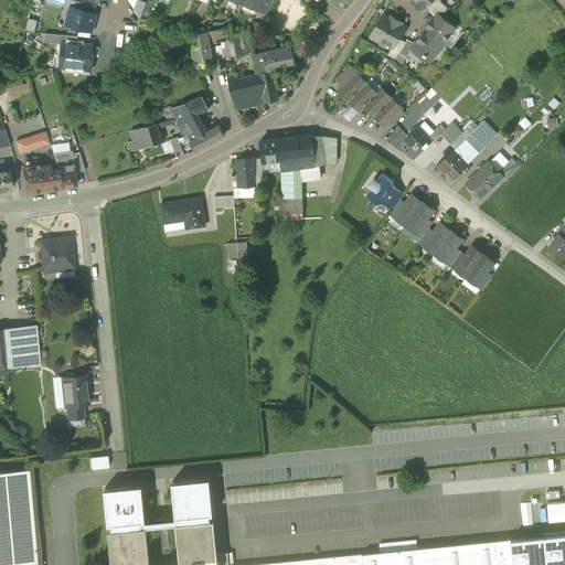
[(148,0),(136,0),(135,6),(144,10),(148,0)]
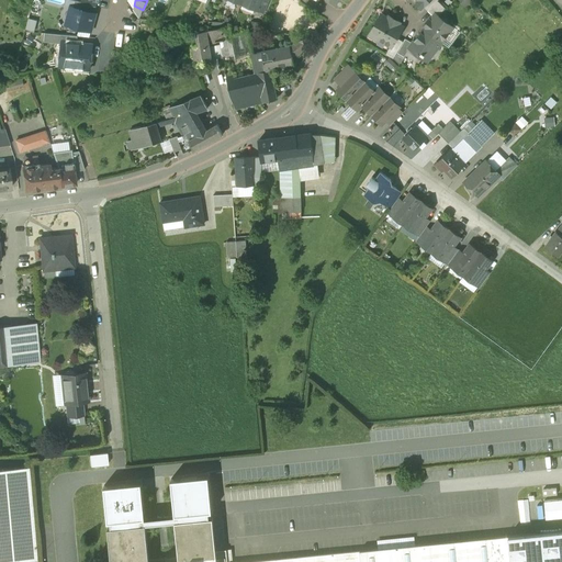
[(242,0),(242,3),(257,9),(259,3),(260,0),(242,0)]
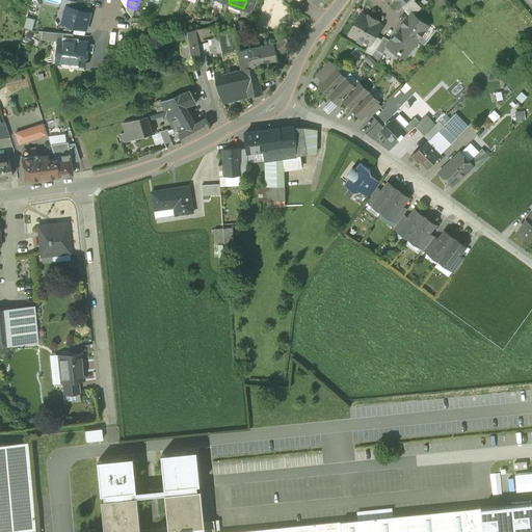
[(404,0),(400,5),(404,9),(414,0),(404,0)]
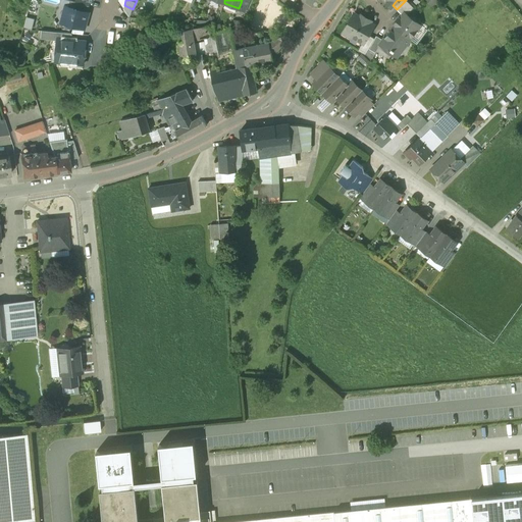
[(406,0),(397,9),(402,14),(404,12),(407,14),(414,7),(406,0)]
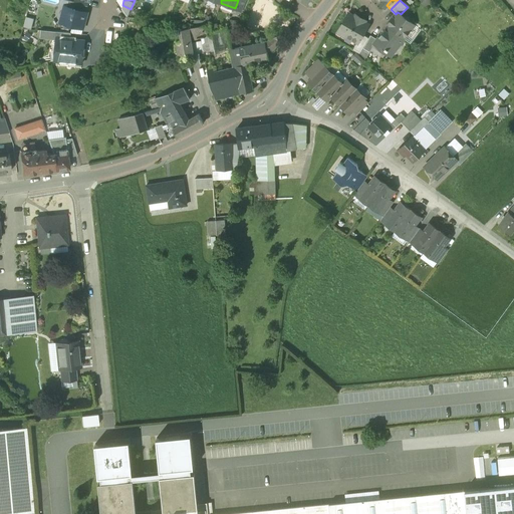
[(74,2),(69,1),(67,6),(75,8),(75,9),(85,12),(86,5),(74,2)]
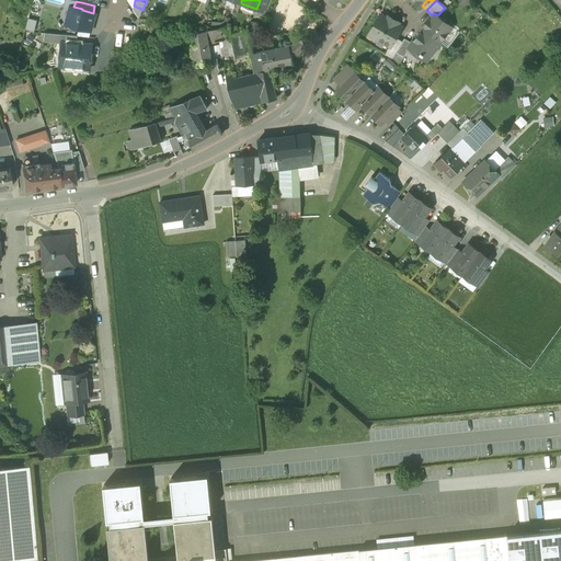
[(73,7),(71,7),(67,24),(79,27),(91,31),(92,23),(94,13),(93,13),(82,10),(82,9),(73,7)]
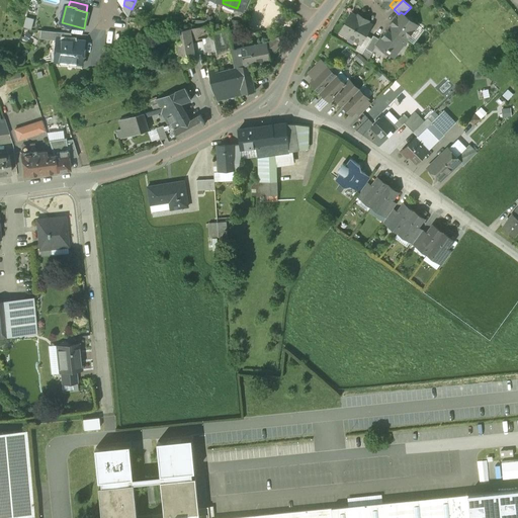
[(404,14),(401,12),(399,14),(391,26),(407,39),(418,25),(413,21),(412,18),(410,15),(406,16),(404,14)]
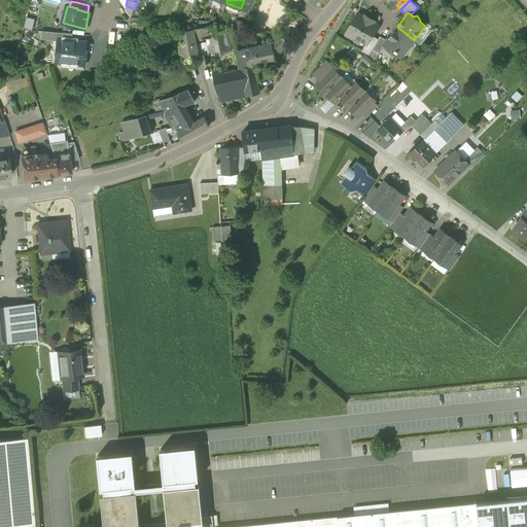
[(363,18),(358,14),(351,26),(350,26),(345,34),(353,38),(354,36),(365,42),(366,43),(371,35),(377,25),(374,23),(375,22),(364,15),(363,18)]
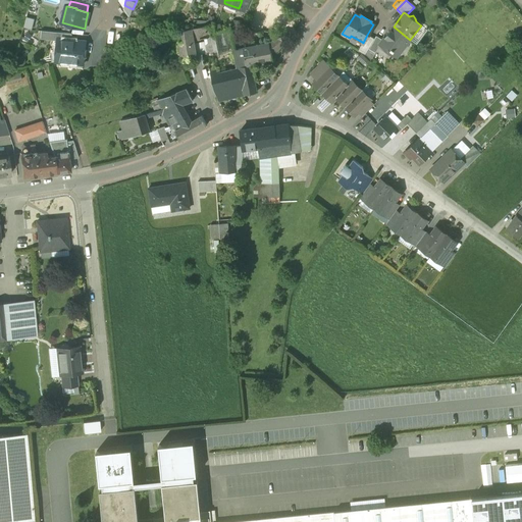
[(214,23),(191,28),(193,41),(212,37),(216,36),(215,32),(214,23)]
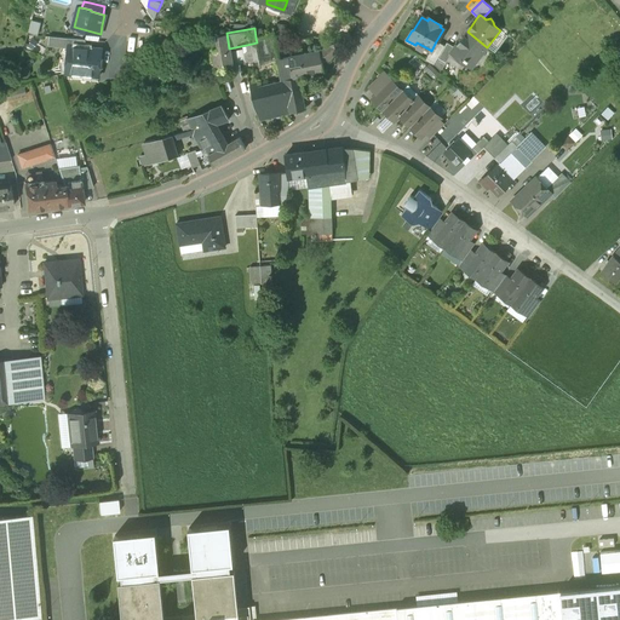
[(487,47),(468,32),(454,47),(451,52),(451,53),(461,62),(464,59),(472,67),(487,47)]
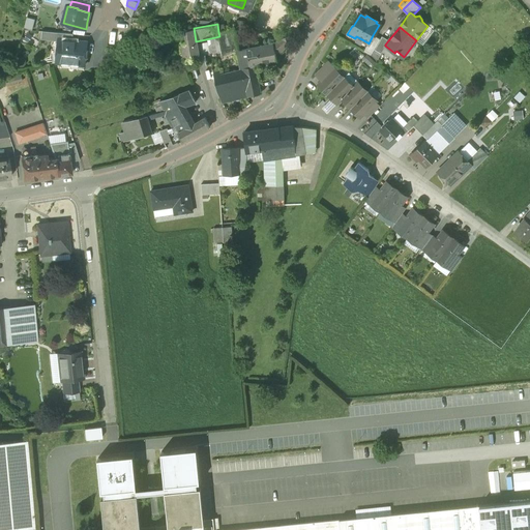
[(194,28),(185,30),(187,41),(182,42),(184,58),(199,55),(198,55),(196,41),(194,28)]
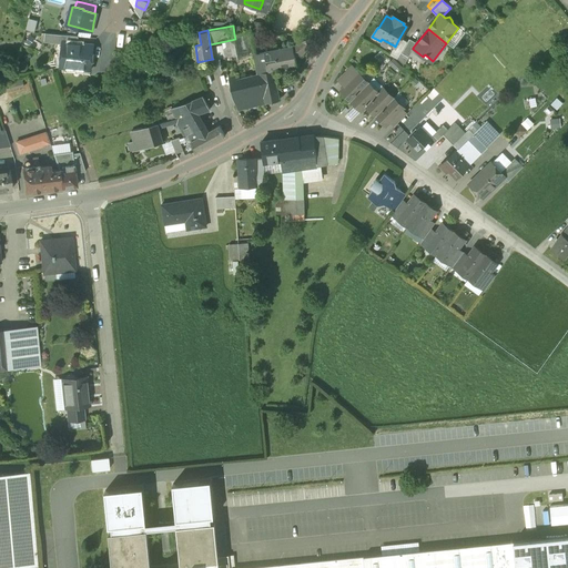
[(250,30),(234,34),(235,39),(236,46),(236,48),(237,54),(241,53),(242,56),(244,56),(251,53),(255,52),(256,52),(252,36),(250,30)]
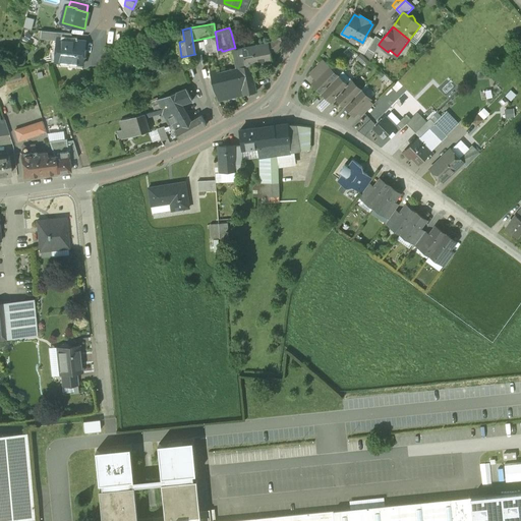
[(71,33),(42,31),(41,38),(57,39),(57,38),(71,40),(71,33)]
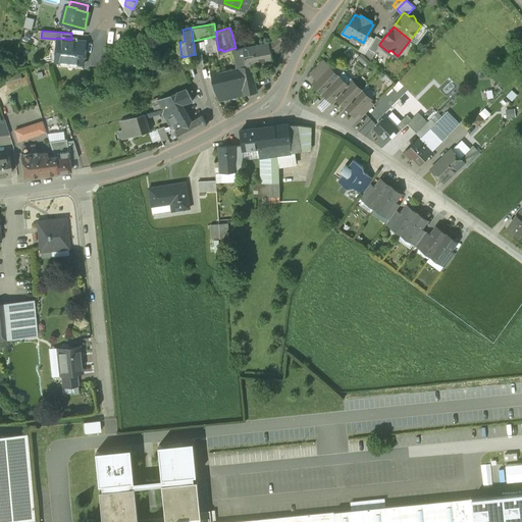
[(284,36),(278,37),(275,34),(274,34),(277,37),(283,43),(285,41),(284,36)]
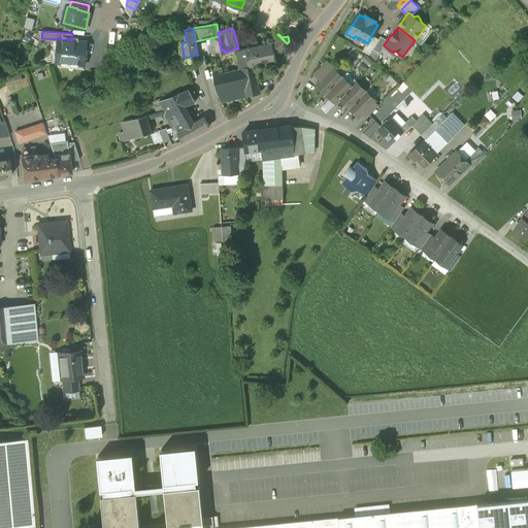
[(378,39),(371,35),(367,43),(366,42),(362,51),(369,55),(378,39)]
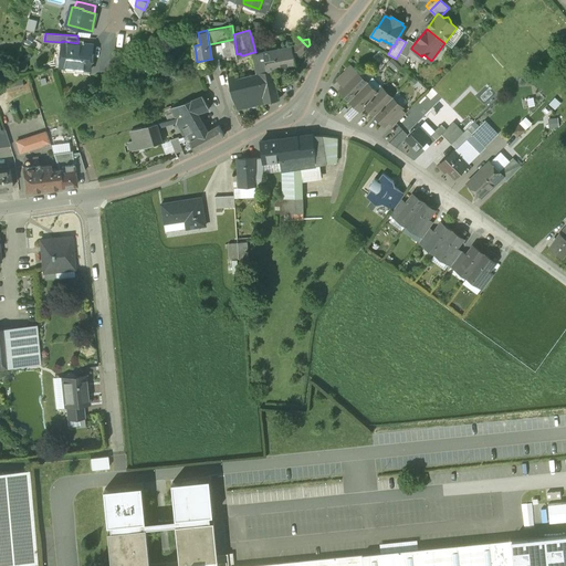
[(406,42),(396,59),(402,65),(411,49),(411,48),(415,43),(408,39),(406,42)]
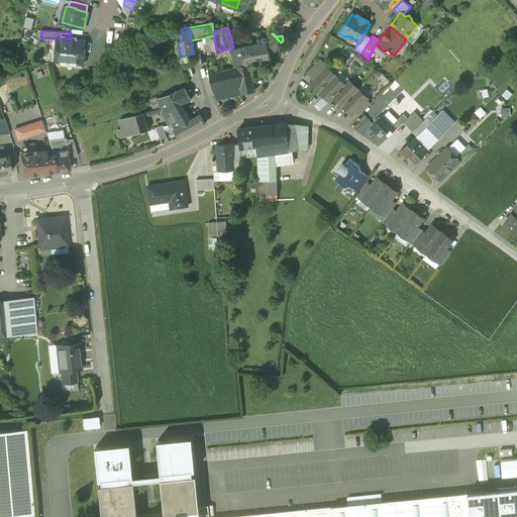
[(281,42),(275,36),(269,40),(275,47),(281,42)]
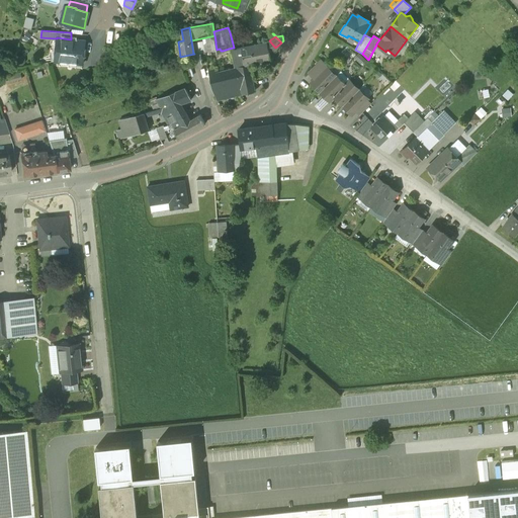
[(71,39),(57,37),(57,38),(55,61),(83,64),(85,40),(71,39)]
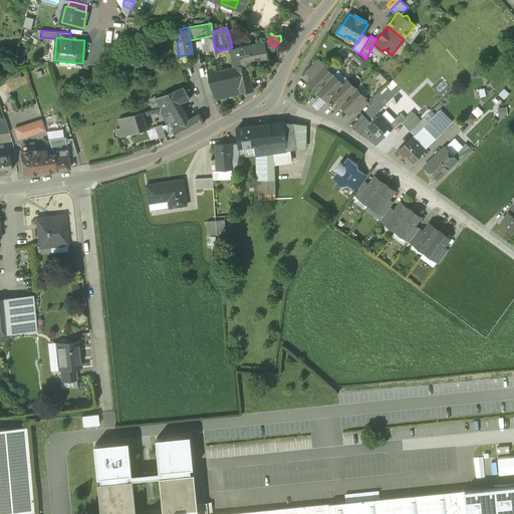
[(209,42),(206,43),(207,50),(215,49),(214,43),(214,41),(209,42)]
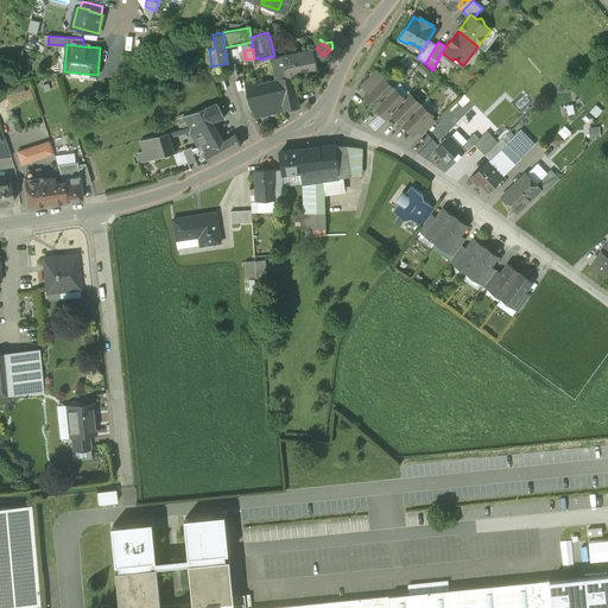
[(314,50),(283,56),(286,75),(291,74),(318,69),(316,58),(314,50)]
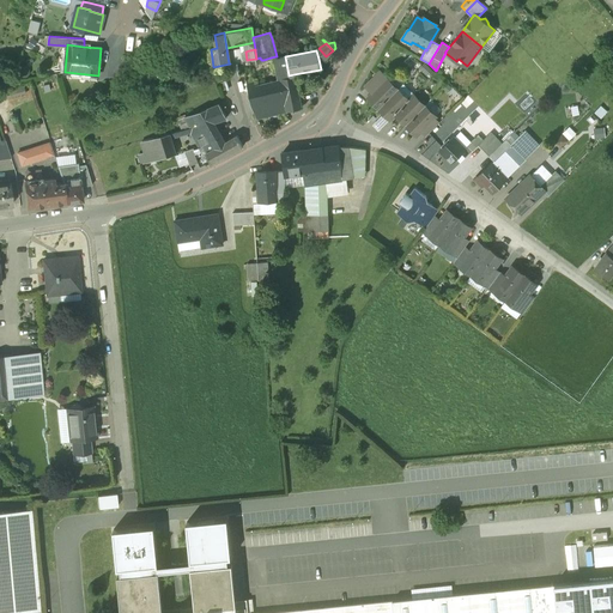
[(285,56),(277,58),(277,56),(275,56),(277,62),(280,77),(280,78),(289,76),(285,56)]
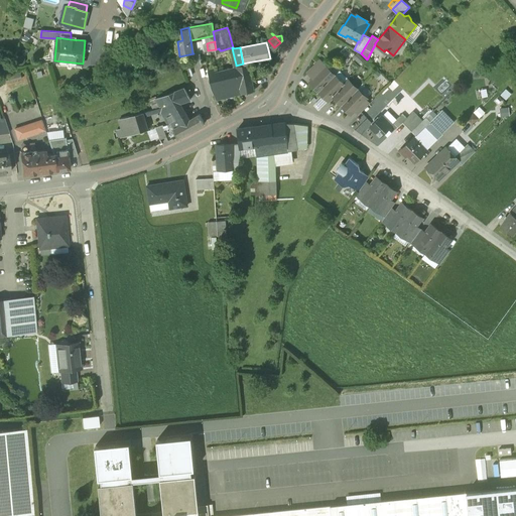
[(208,50),(200,52),(201,61),(221,58),(220,53),(220,50),(219,48),(208,50)]
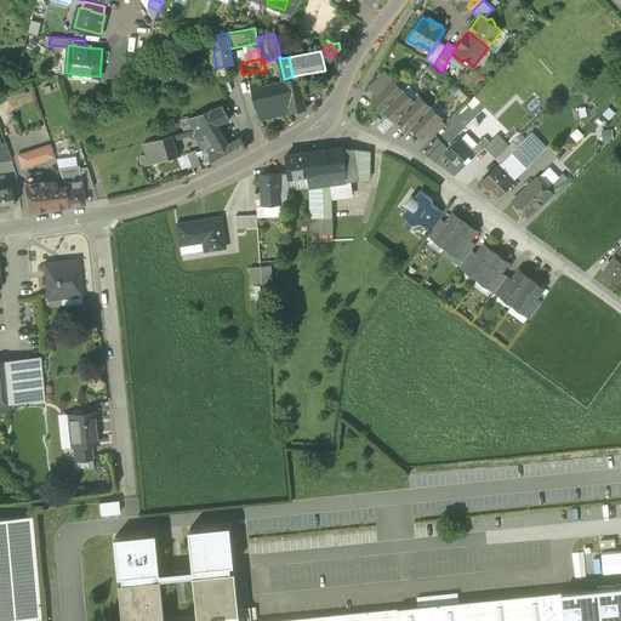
[(440,73),(429,63),(423,69),(434,79),(440,73)]
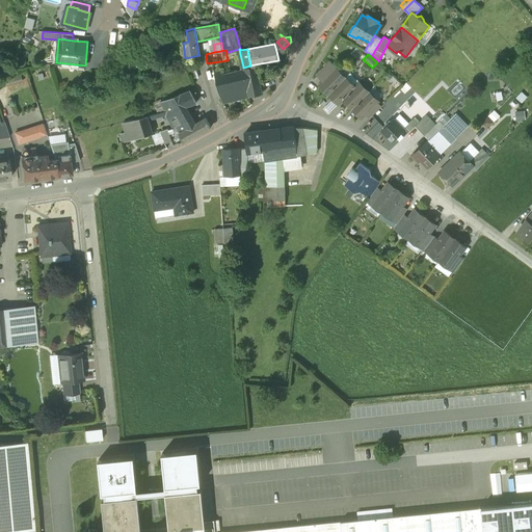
[(328,62),(319,72),(325,78),(335,68),(328,62)]
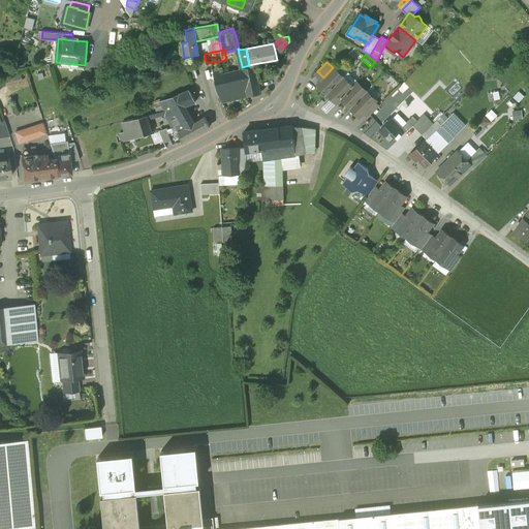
[(249,65),(242,67),(242,69),(245,83),(248,95),(259,92),(259,90),(257,83),(255,72),(254,69),(253,64),(249,65)]
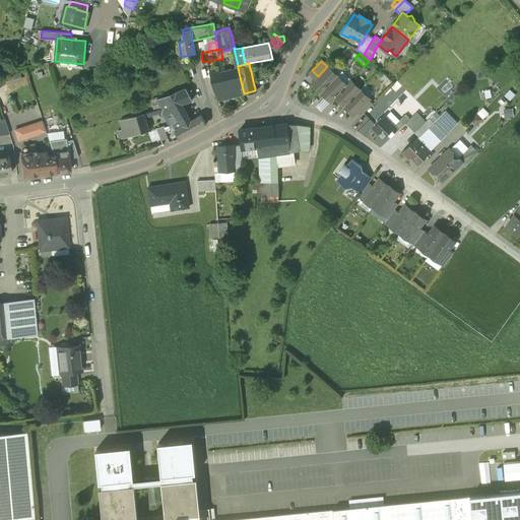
[(318,76),(311,82),(321,92),(337,76),(327,66),(318,76)]
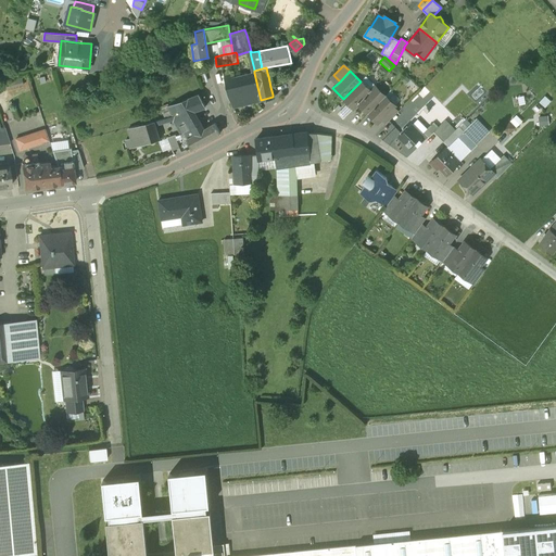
[(225,80),(228,93),(257,87),(254,73),(252,74),(235,77),(225,80)]
